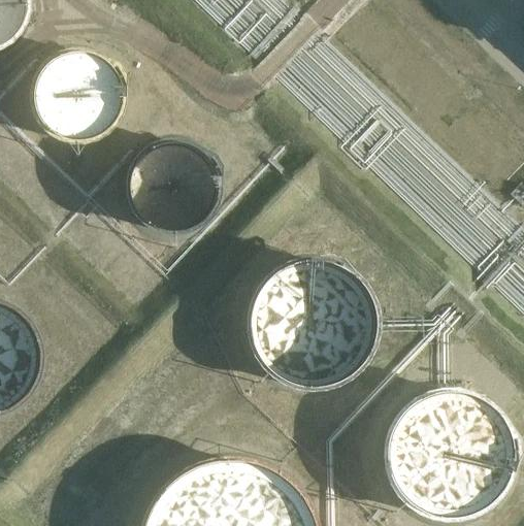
[(25,14),(26,5),(25,0),(0,0),(0,45),(3,44),(12,38),(19,30),(23,22),(25,14)]
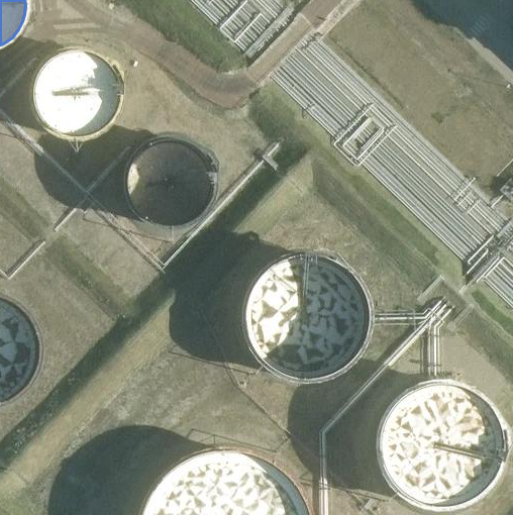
[(120,106),(121,96),(120,86),(117,79),(114,72),(108,65),(103,60),(95,56),(86,53),(78,50),(69,52),(61,54),(54,57),(45,64),(40,70),(35,77),(32,86),(31,94),(32,103),(34,112),(38,120),(44,126),(49,131),(58,136),(66,139),(75,140),(86,139),(94,136),(100,133),(107,128),(112,122),(117,114),(120,106)]
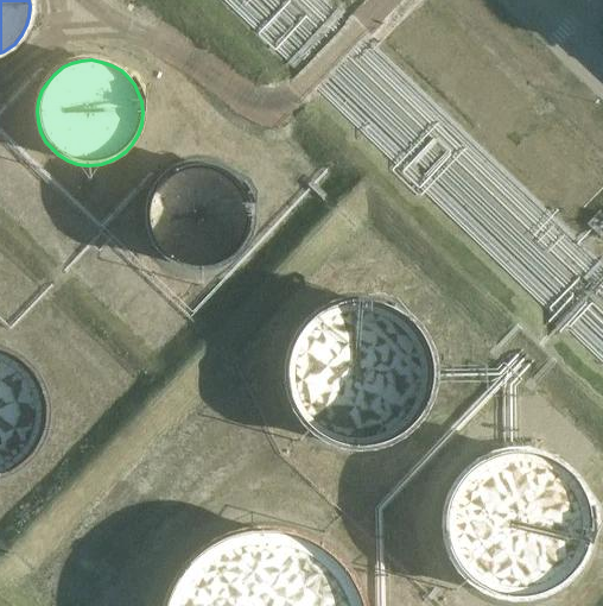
[(249,226),(251,216),(249,206),(247,195),(242,187),(235,178),(228,172),(217,168),(209,164),(198,163),(188,164),(178,168),(170,171),(163,177),(157,184),(150,195),(147,204),(146,214),(146,225),(148,233),(153,242),(160,252),(167,258),(177,264),(185,267),(196,269),(204,269),(217,265),(228,259),(235,253),(242,244),(247,237),(249,226)]
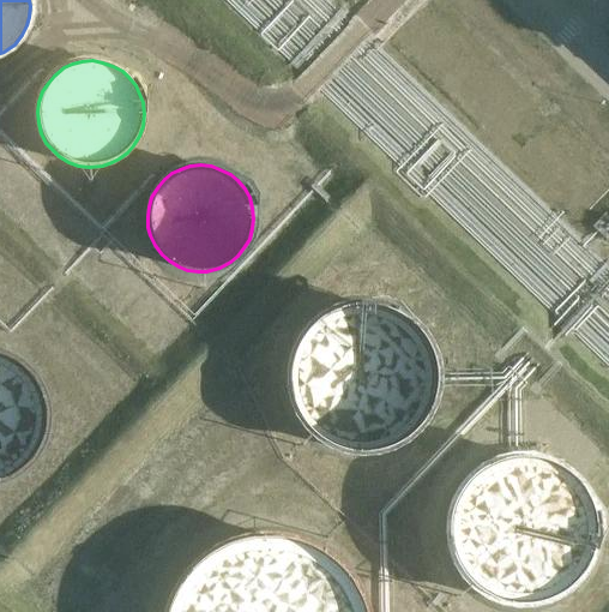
[(436,391),(438,376),(436,361),(433,349),(426,335),(417,324),(410,318),(403,313),(392,307),(378,303),(366,301),(350,303),(336,307),(325,313),(313,322),(305,331),(297,343),(293,358),(290,373),(291,389),(294,401),(301,414),(309,426),(318,435),(330,442),(345,448),(360,450),(374,449),(390,445),(402,439),(415,430),(424,419),(432,405),(436,391)]
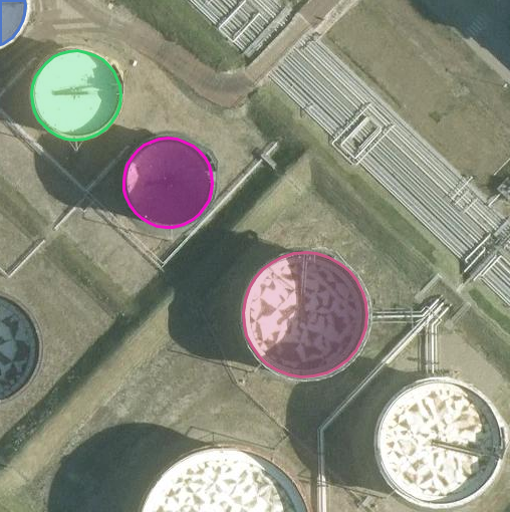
[(39,360),(40,349),(39,340),(37,330),(32,320),(25,311),(18,305),(9,300),(0,296),(0,402),(4,402),(14,397),(23,390),(31,380),(36,371),(39,360)]
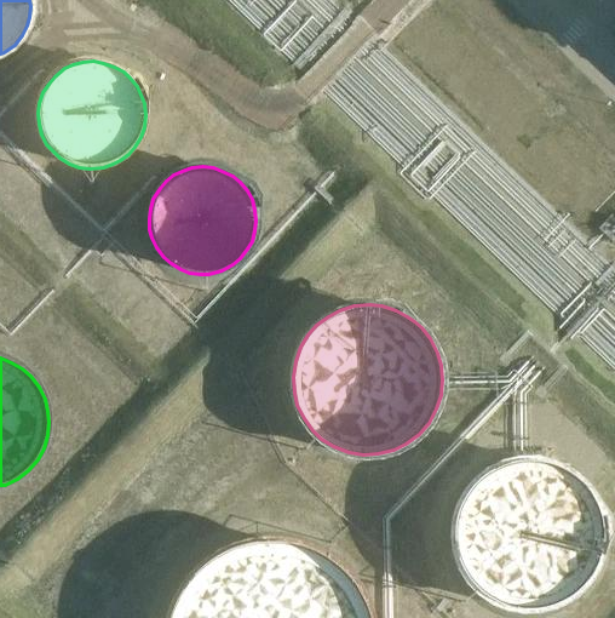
[(599,554),(602,538),(599,522),(596,510),(591,499),(581,486),(570,478),(557,469),(550,467),(540,464),(529,463),(512,464),(498,468),(486,475),(475,482),(465,495),(458,507),(453,522),(450,537),(452,550),(455,562),(461,576),(470,589),(478,596),(487,602),(494,606),(509,611),(522,613),(536,613),(551,610),(564,604),(578,593),(588,582),(596,567),(599,554)]
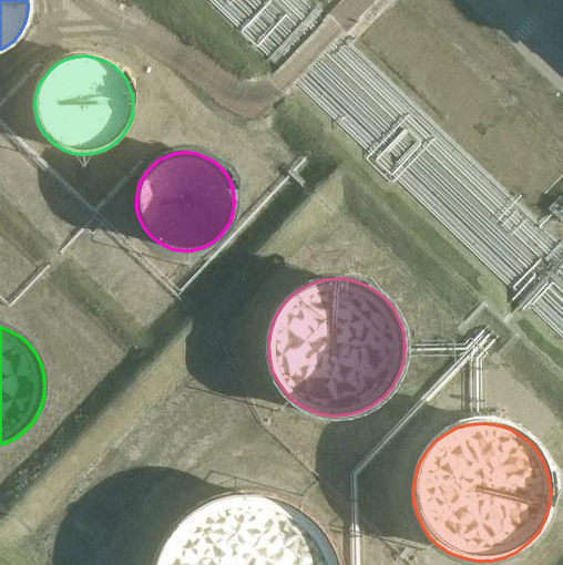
[(339,564),(337,556),(334,548),(328,540),(324,533),(317,525),(310,519),(303,512),(287,503),(270,497),(263,496),(252,495),(233,496),(215,501),(206,504),(197,510),(183,521),(172,533),(165,542),(162,550),(156,564),(339,564)]
